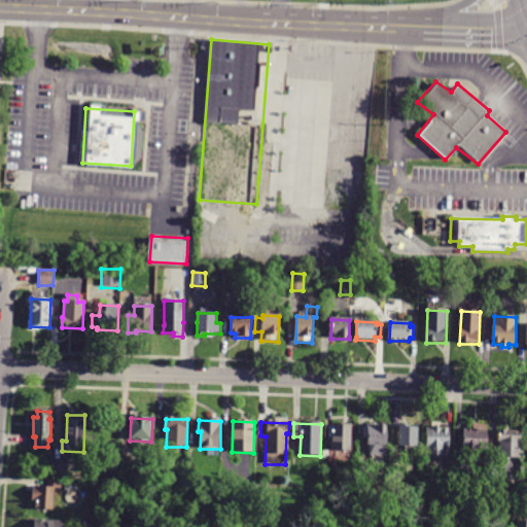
[(427,429),(427,457),(444,458),(444,448),(450,448),(451,430),(442,429),(442,424),(434,424),(434,429),(427,429)]
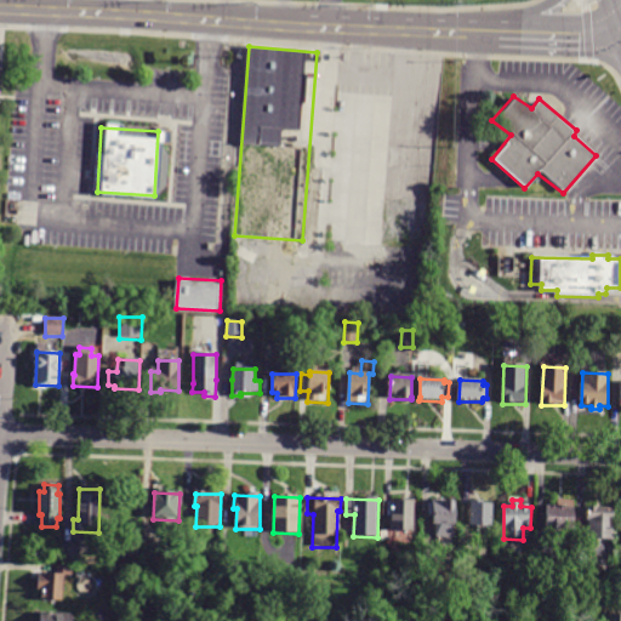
[(547,507),(547,530),(575,530),(575,500),(565,500),(565,507),(547,507)]
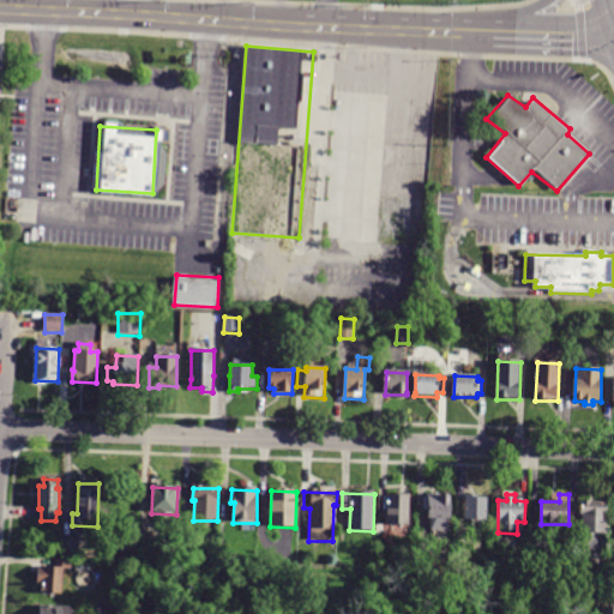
[(465,495),(464,521),(487,522),(487,499),(477,499),(479,495),(465,495)]
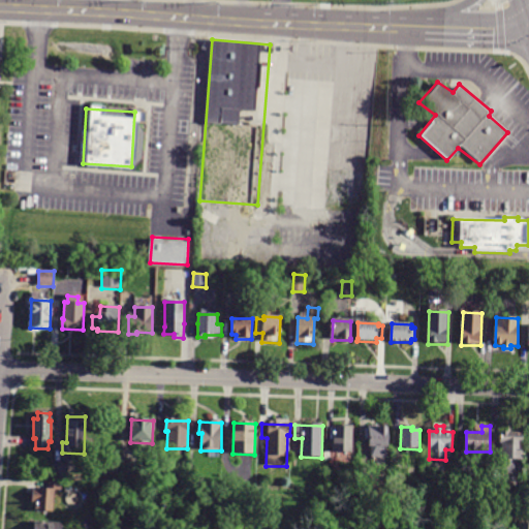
[(327,428),(327,440),(332,440),(332,453),(353,454),(353,428),(327,428)]
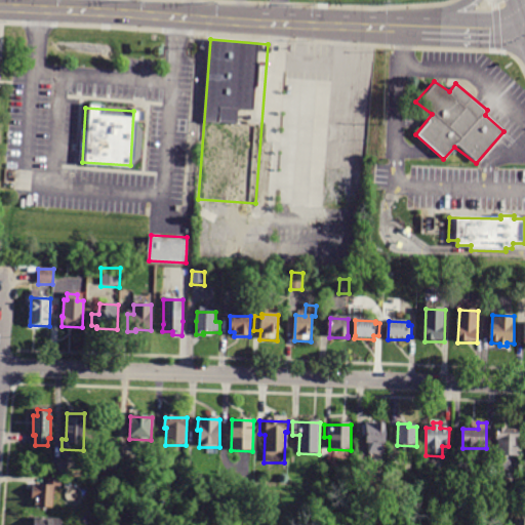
[(367,426),(366,444),(369,445),(369,454),(385,455),(386,427),(367,426)]
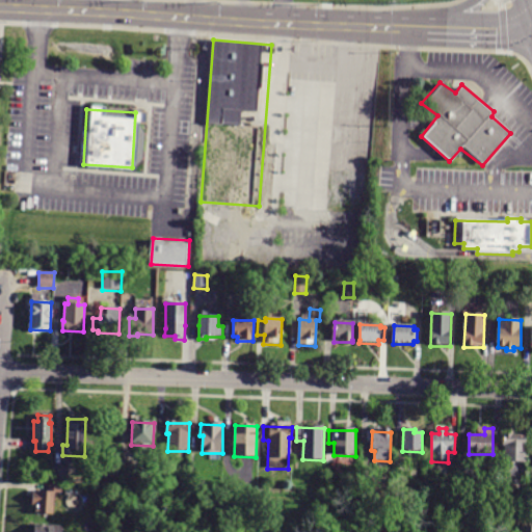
[(504,434),(504,447),(506,447),(505,462),(527,463),(528,434),(504,434)]
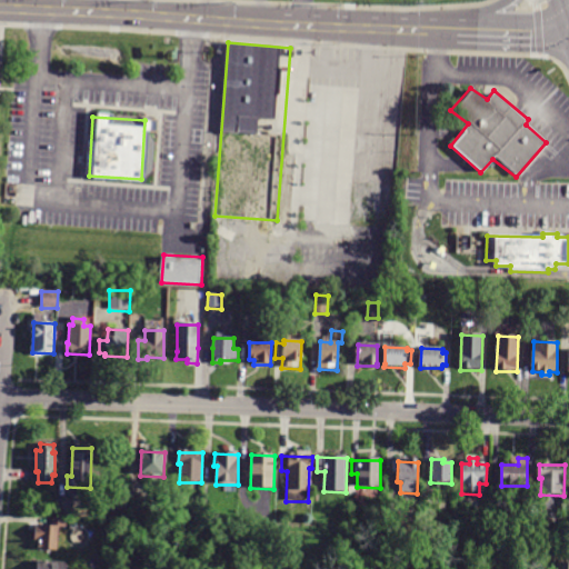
[(59,501),(59,515),(75,516),(75,501),(59,501)]
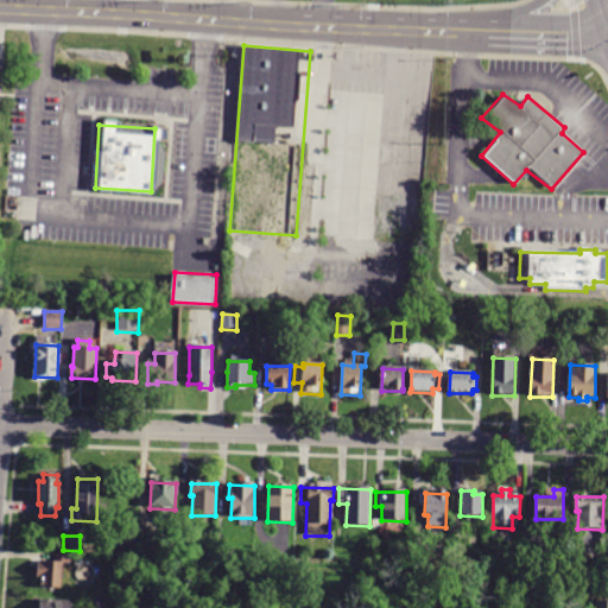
[(43,562),(43,567),(38,567),(37,578),(42,578),(42,588),(61,589),(63,563),(71,564),(71,555),(56,553),(56,563),(43,562)]
